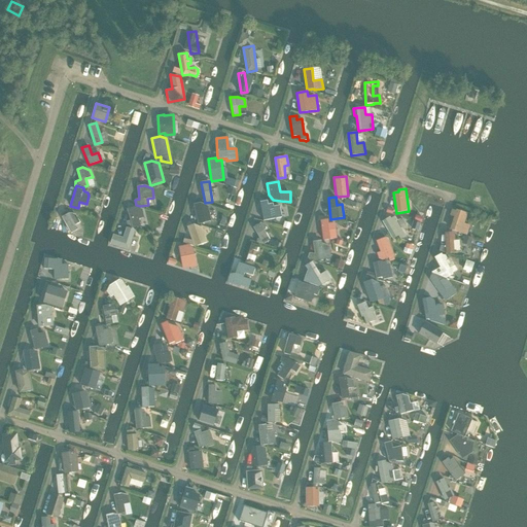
[(265,220),(276,218),(273,204),(268,205),(267,200),(260,202),(265,220)]
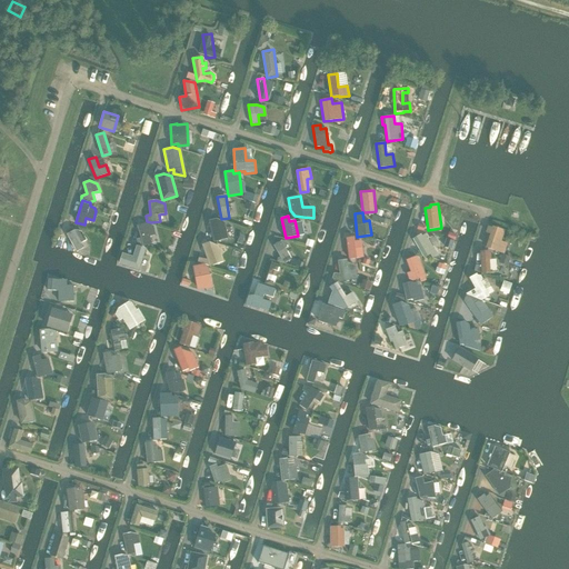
[(208,240),(215,241),(222,240),(220,230),(226,229),(225,221),(217,219),(210,221),(213,235),(209,235),(208,240)]
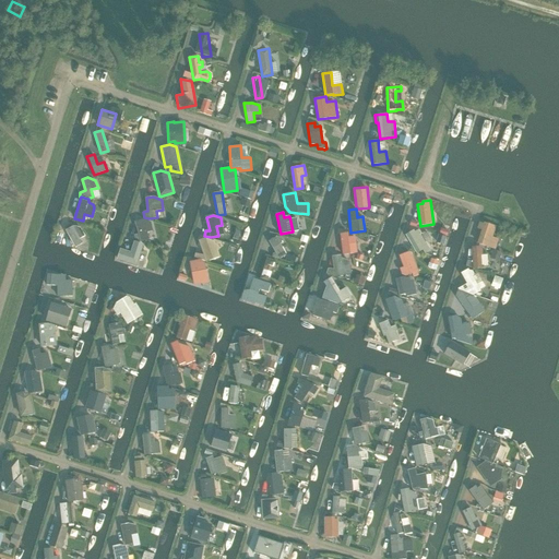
[(142,219),(134,222),(139,234),(138,234),(134,235),(134,238),(141,240),(141,241),(149,239),(147,233),(153,230),(151,223),(142,219)]
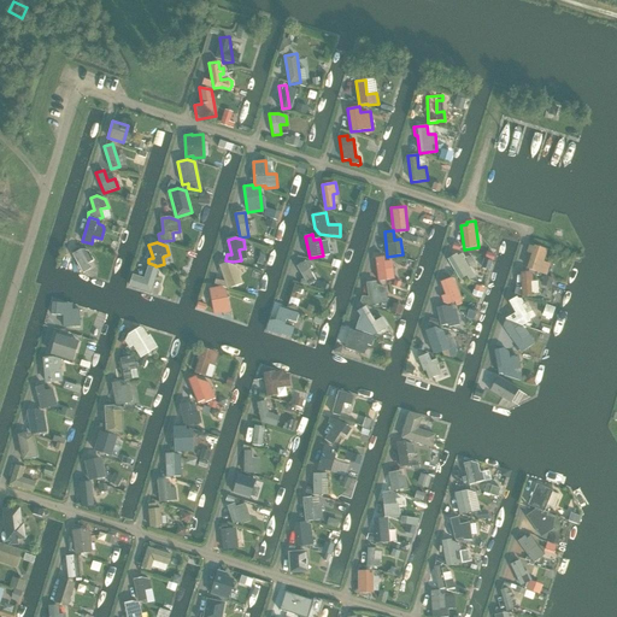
[(532,253),(527,269),(546,275),(550,263),(544,262),(547,250),(534,246),(534,247),(529,245),(527,252),(532,253)]
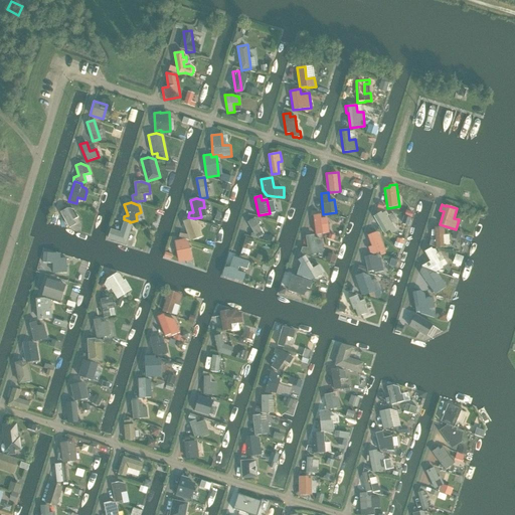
[(66,208),(60,212),(69,228),(75,224),(73,220),(78,217),(74,210),(70,208),(66,208)]
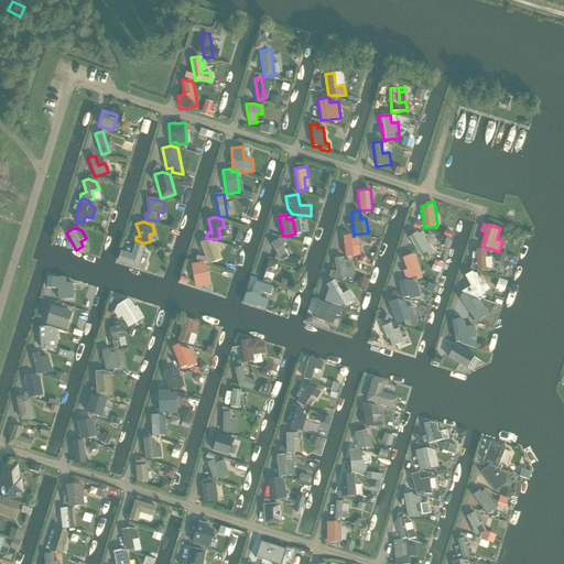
[(418,232),(409,237),(420,256),(426,252),(429,256),(435,252),(423,231),(419,234),(418,232)]
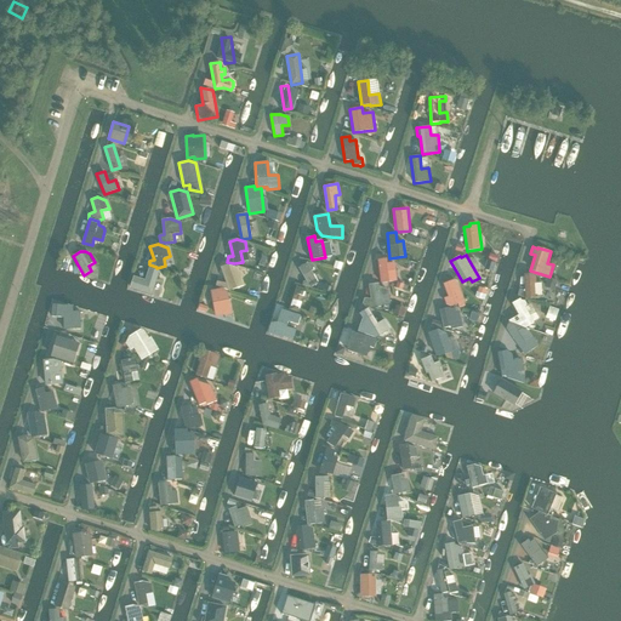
[(387,258),(377,260),(381,283),(397,280),(394,262),(387,263),(387,258)]
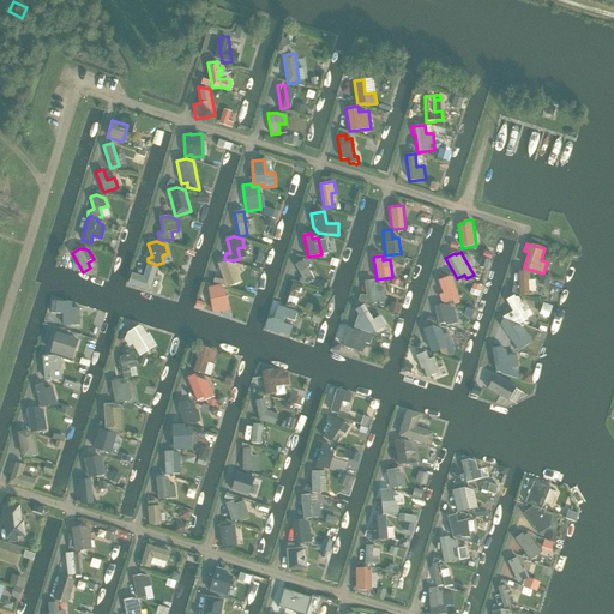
[(295,265),(307,284),(314,280),(307,268),(312,265),(309,260),(305,259),(304,260),(295,265)]
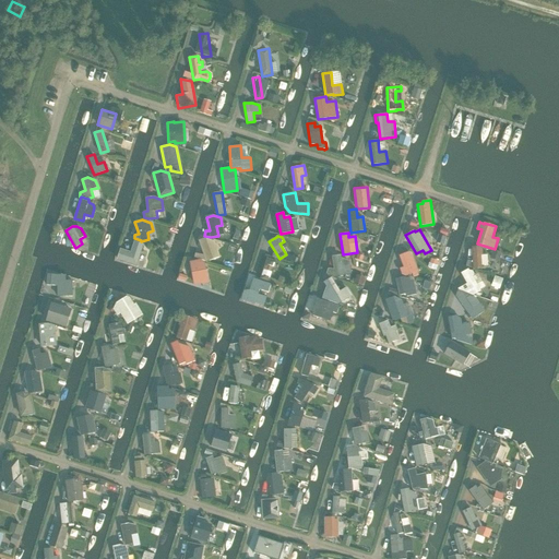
[(205,238),(199,240),(204,256),(195,253),(194,257),(205,260),(205,262),(219,257),(218,251),(219,247),(218,245),(215,244),(214,241),(205,238)]
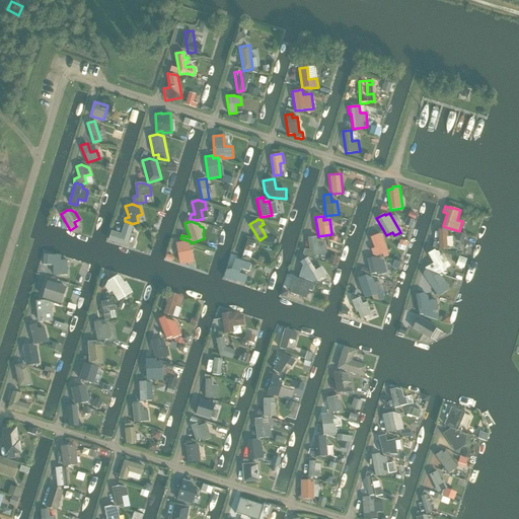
[(127,247),(134,227),(125,224),(121,234),(112,231),(108,241),(127,247)]
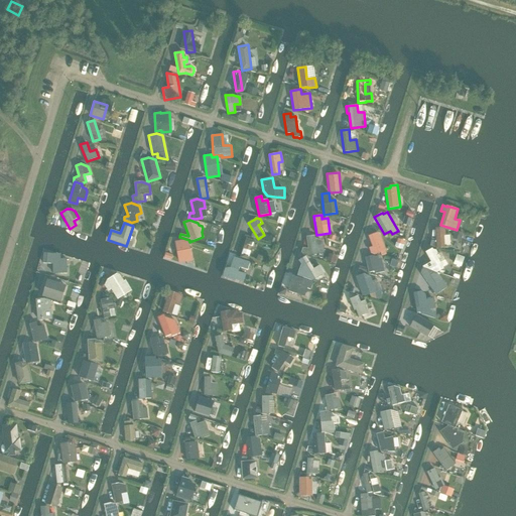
[(444,227),(434,228),(435,240),(431,240),(429,246),(436,247),(436,248),(445,248),(445,235),(444,227)]
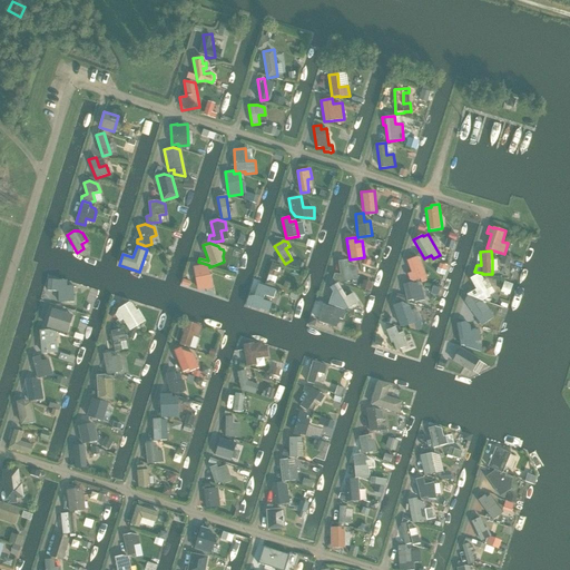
[(411,273),(408,274),(410,279),(414,282),(420,279),(421,282),(426,279),(425,277),(426,277),(420,257),(418,257),(406,261),(411,273)]
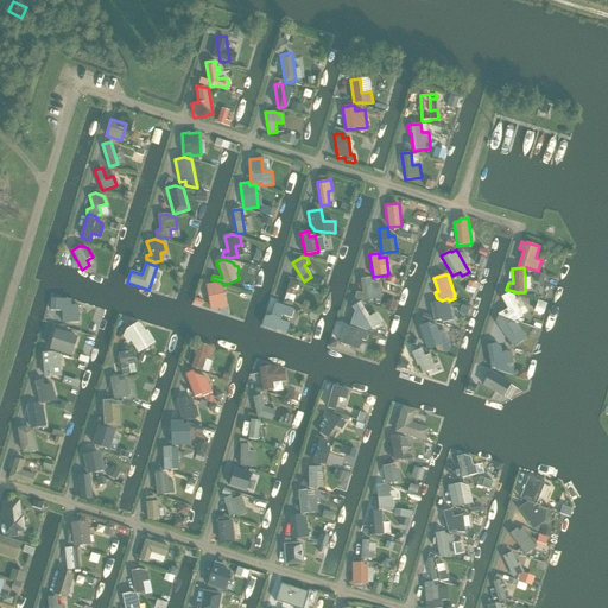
[(356,292),(355,298),(365,301),(382,298),(380,284),(371,280),(371,277),(361,279),(363,293),(356,292)]
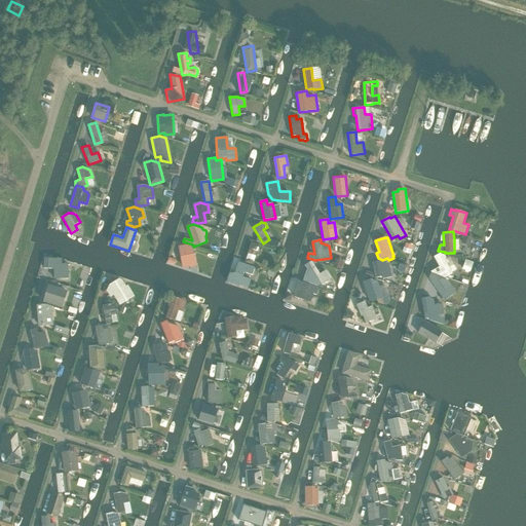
[(251,242),(245,262),(254,265),(260,246),(251,242)]
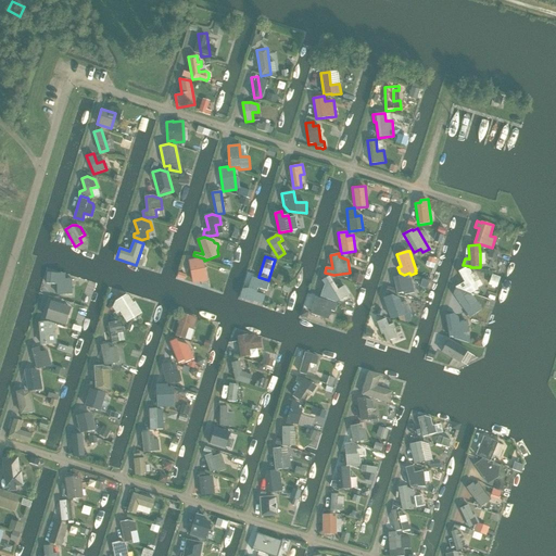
[(189,261),(193,283),(201,281),(201,282),(207,281),(203,260),(200,257),(189,261)]
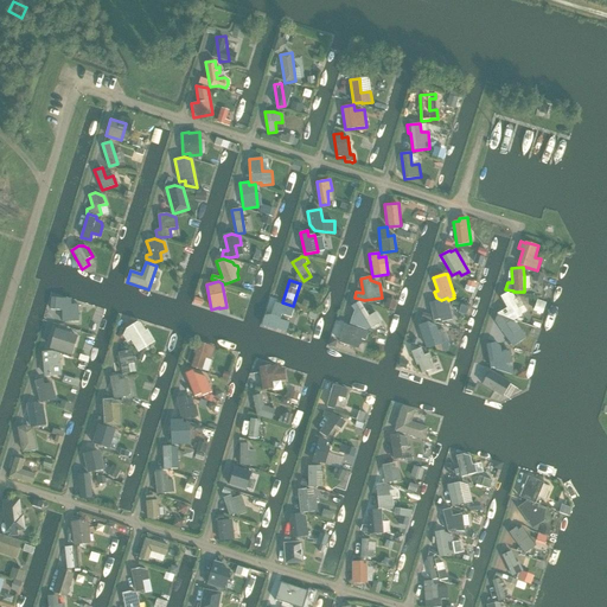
[(509,292),(500,296),(508,308),(497,313),(513,321),(522,317),(513,300),(519,296),(515,296),(513,294),(509,293),(509,292)]
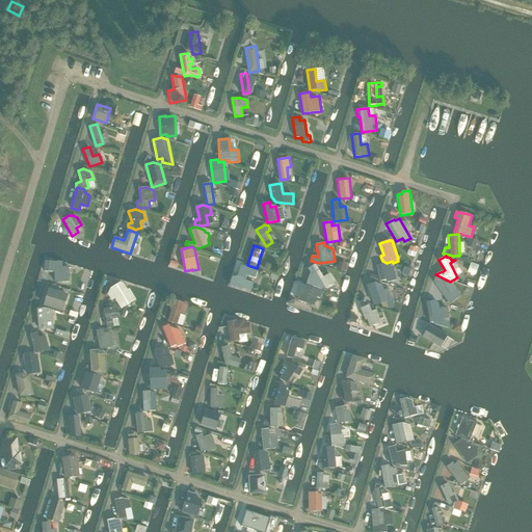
[(54,271),(54,282),(69,282),(69,266),(62,266),(62,261),(45,261),(45,271),(54,271)]
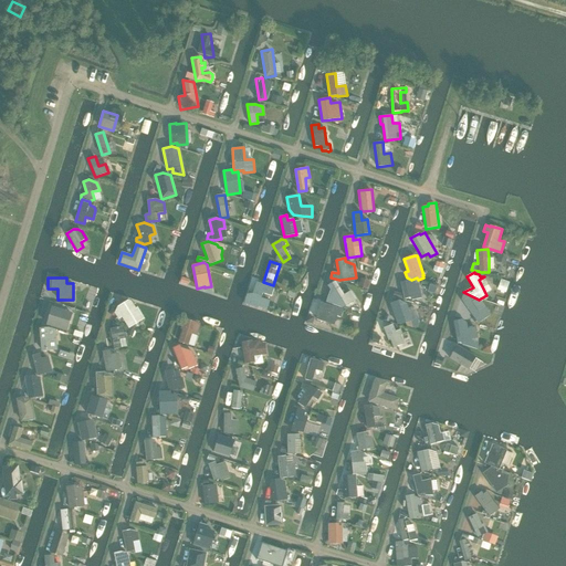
[(400,282),(404,299),(411,297),(411,300),(421,297),(419,283),(416,284),(416,281),(408,281),(400,282)]
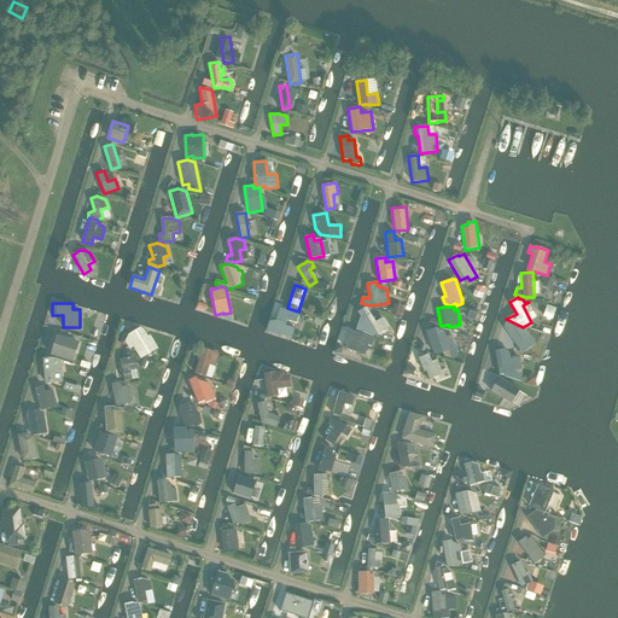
[(299,314),(281,308),(277,324),(269,321),(267,331),(273,333),(281,336),(283,334),(292,338),(295,328),(285,325),(287,320),(297,324),(299,314)]
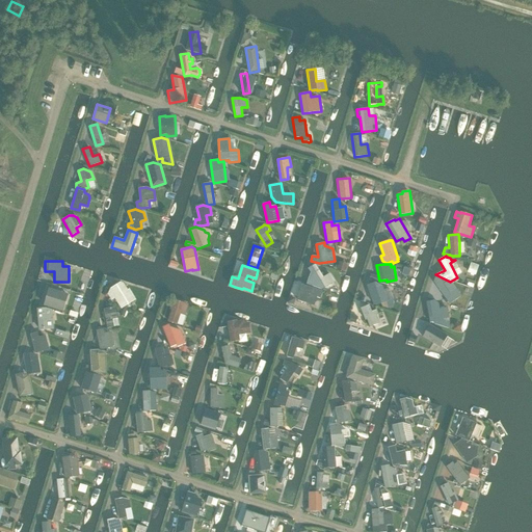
[(315,265),(309,268),(311,273),(307,284),(321,290),(335,282),(329,273),(322,277),(315,265)]
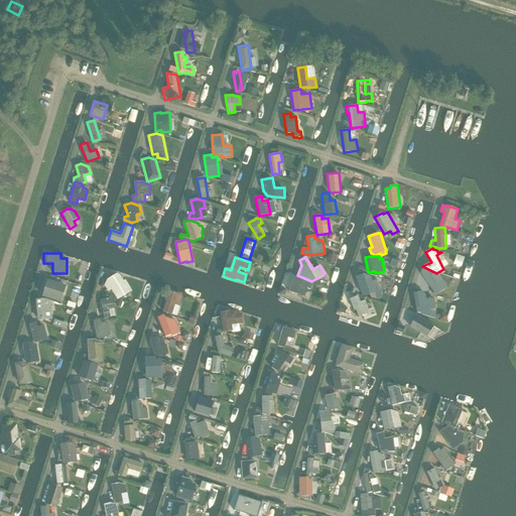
[(421,269),(420,273),(436,295),(446,287),(439,277),(433,281),(427,271),(421,269)]
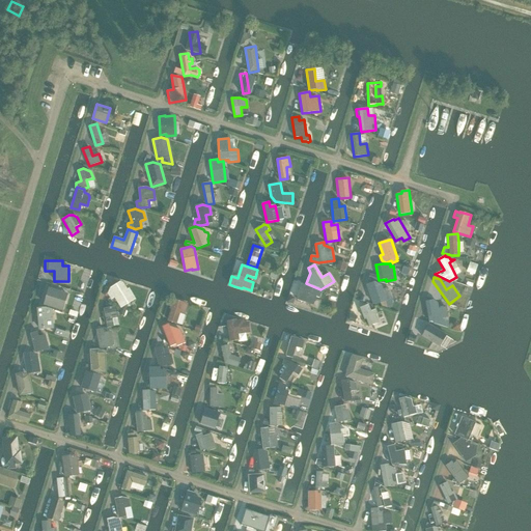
[(110,288),(107,294),(111,300),(114,298),(121,308),(136,299),(129,288),(128,289),(123,282),(119,282),(110,288)]
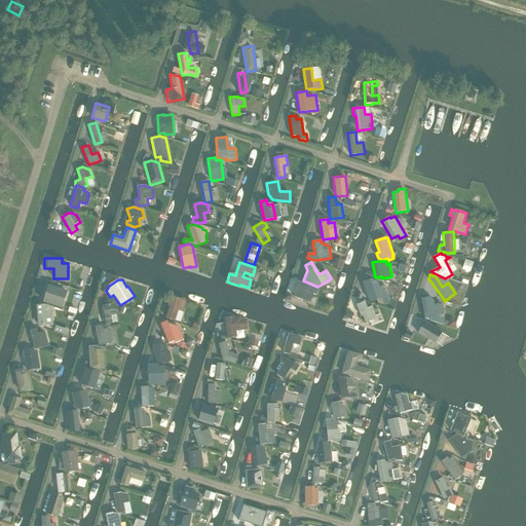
[(363,282),(369,301),(373,300),(373,301),(382,298),(377,283),(372,285),(370,279),(363,282)]
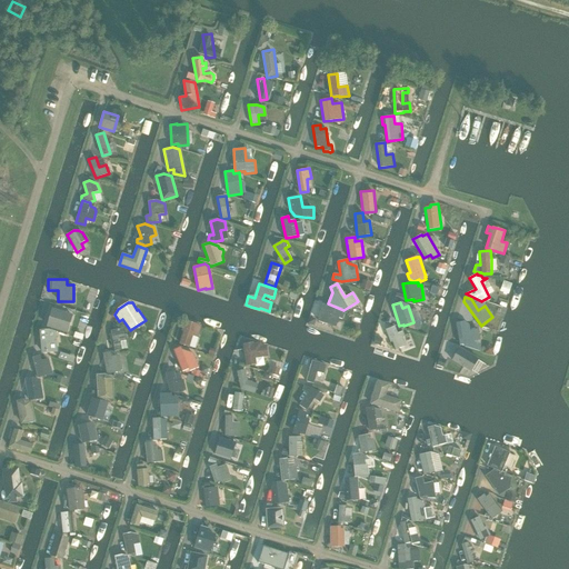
[(322,303),(317,321),(336,327),(339,318),(342,319),(345,311),(322,303)]
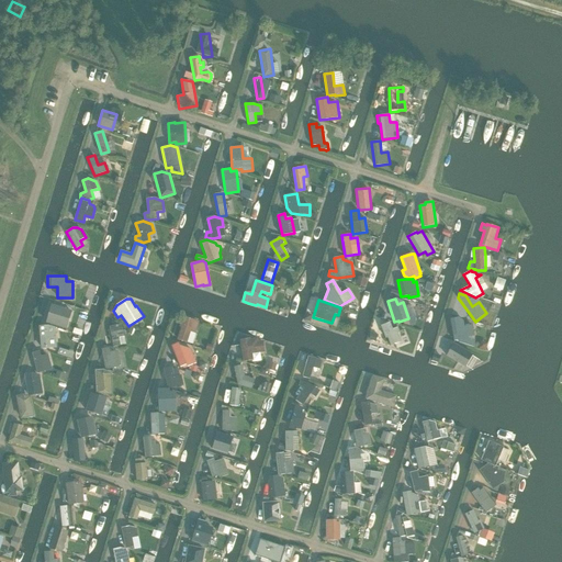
[(66,328),(71,310),(52,304),(46,323),(66,328)]
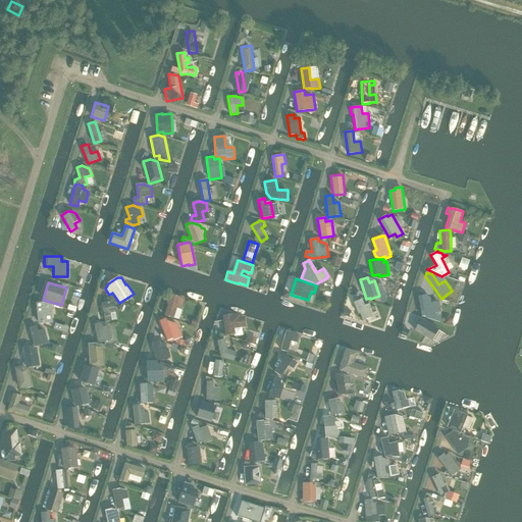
[(168,304),(164,315),(173,318),(176,308),(181,309),(185,298),(171,294),(169,301),(167,300),(166,303),(168,304)]
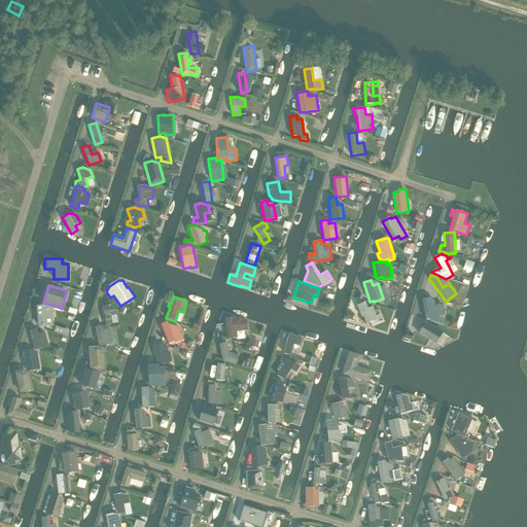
[(434,301),(430,297),(422,299),(426,319),(432,318),(432,321),(445,325),(445,319),(440,319),(440,316),(445,315),(443,305),(435,306),(434,301)]
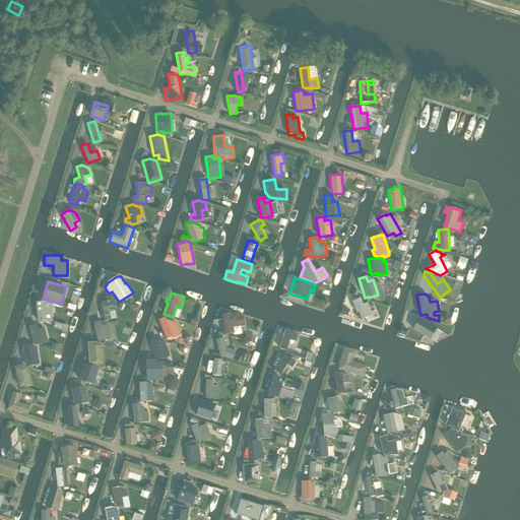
[(352,302),(356,313),(359,312),(362,320),(371,316),(367,304),(364,305),(361,299),(352,302)]
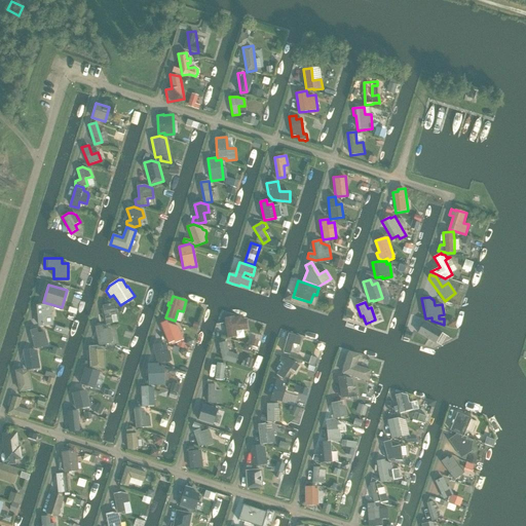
[(103,305),(106,325),(113,323),(111,315),(116,314),(114,303),(103,305)]
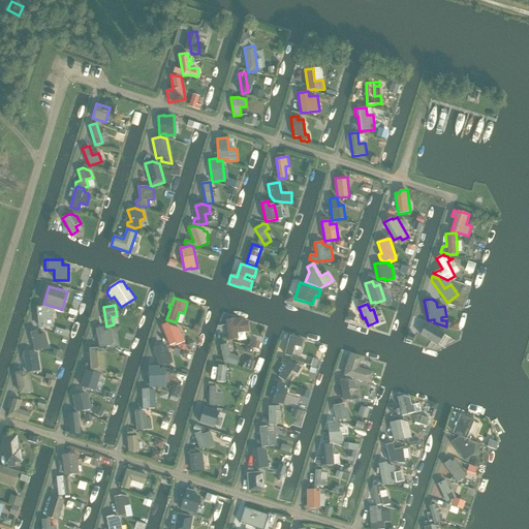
[(45,306),(36,307),(38,329),(54,327),(52,311),(47,311),(45,306)]
